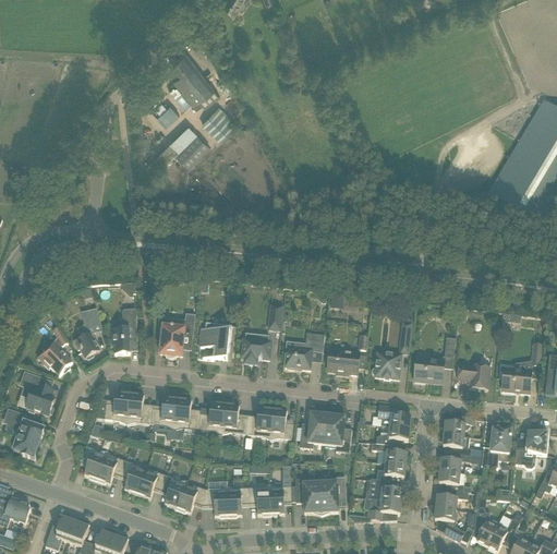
[(218,0),(217,2),(232,12),(240,0),(218,0)]
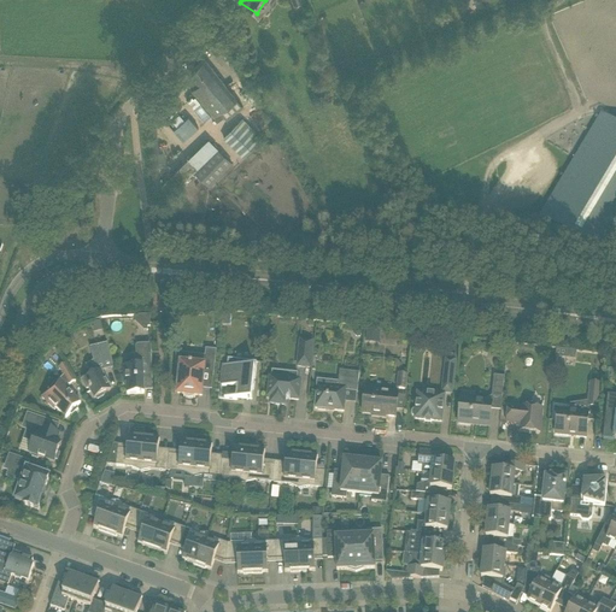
[(218,49),(224,46),(216,34),(211,39),(218,49)]
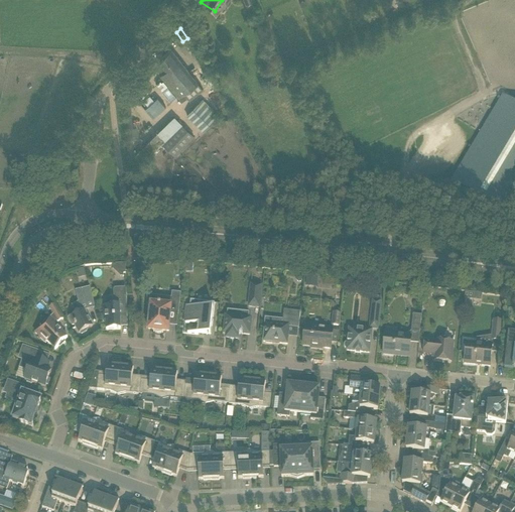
[(170,45),(156,56),(164,68),(159,72),(177,95),(182,90),(189,98),(203,87),(170,45)]
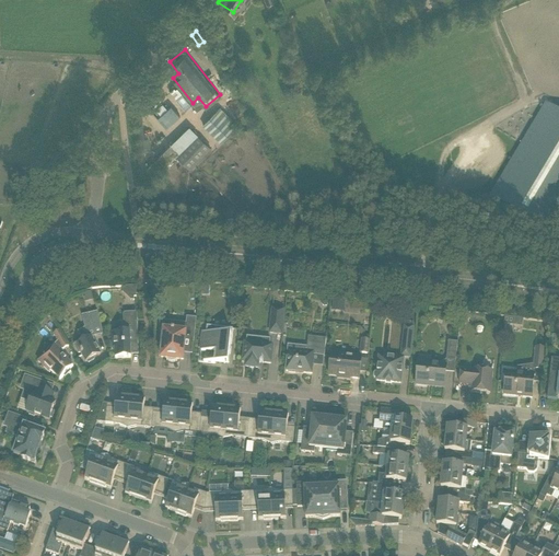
[(141,91),(148,97),(154,103),(163,93),(156,88),(158,87),(150,81),(141,91)]
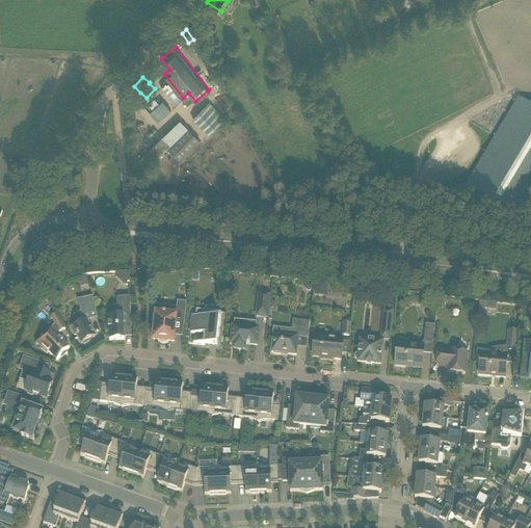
[(154,104),(151,107),(160,116),(171,105),(162,96),(159,99),(154,95),(149,100),(154,104)]
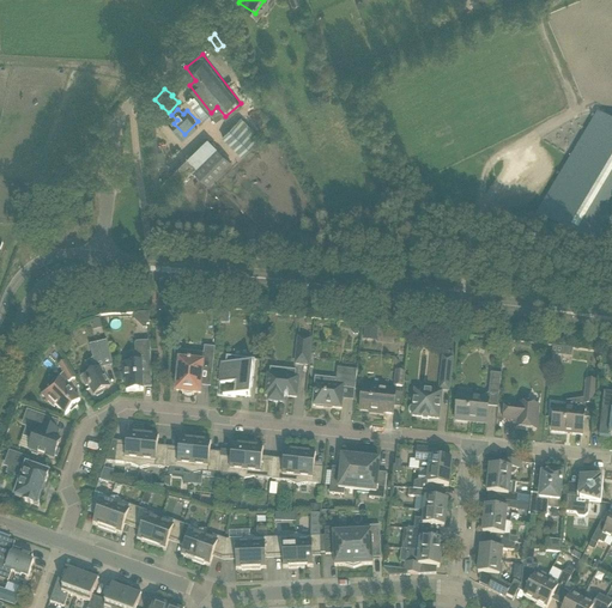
[(611,222),(611,117),(597,109),(534,212),(597,248),(611,222)]
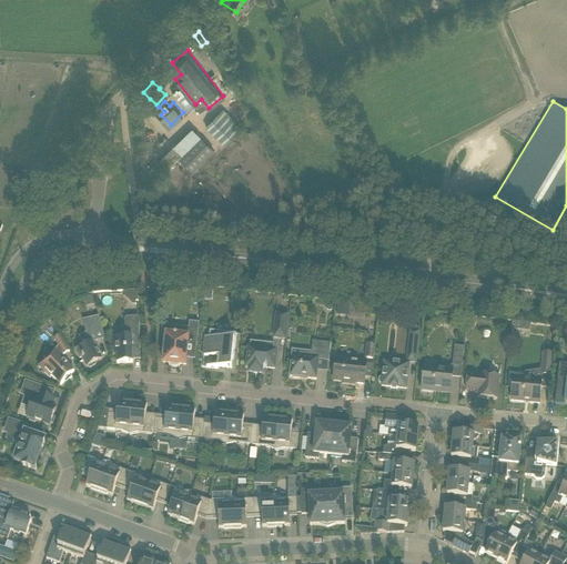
[(223,141),(236,127),(240,123),(222,106),(219,108),(204,122),(223,141)]
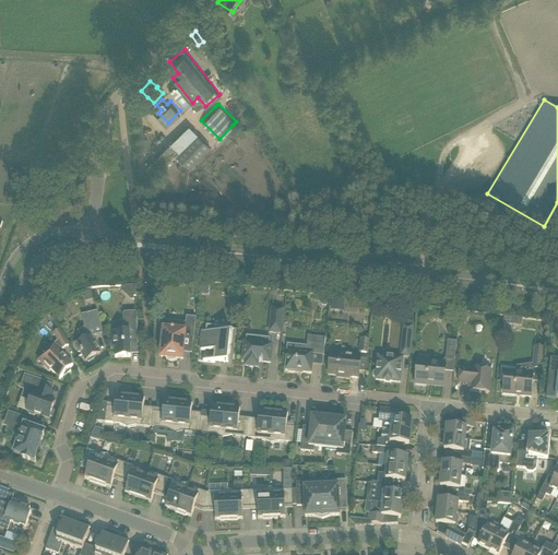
[(194,131),(196,130),(188,124),(187,122),(168,141),(177,149),(194,131)]
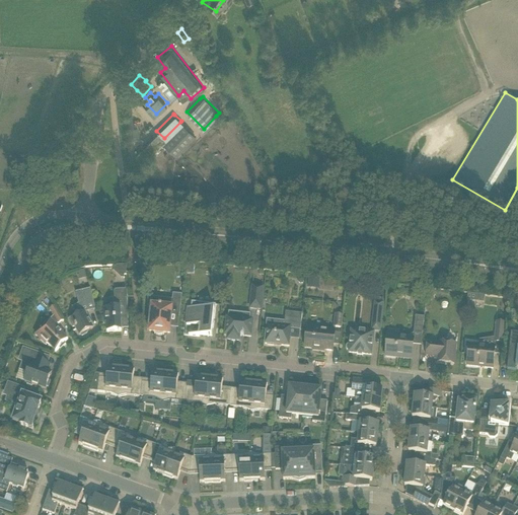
[(180,122),(162,141),(173,153),(177,149),(193,133),(180,122)]
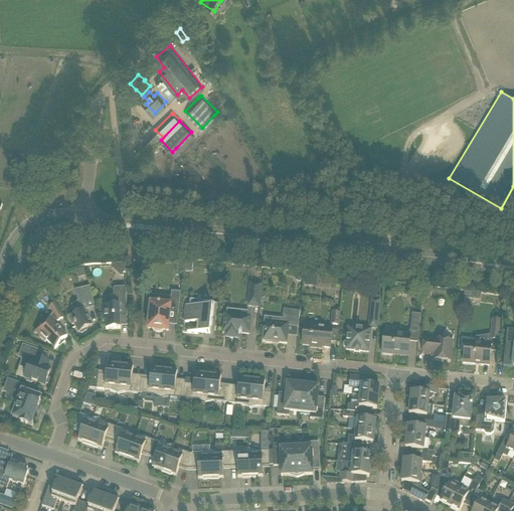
[(144,140),(150,146),(152,148),(163,137),(155,130),(155,129),(144,140)]
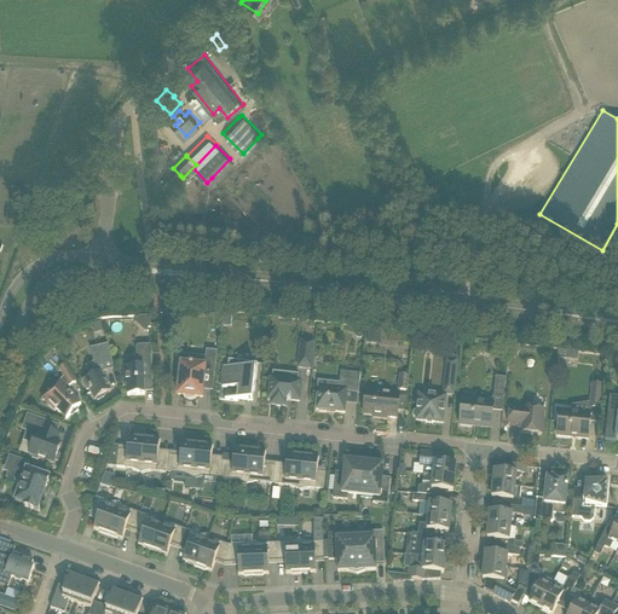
[(149,324),(149,312),(137,313),(137,314),(146,324),(149,324)]
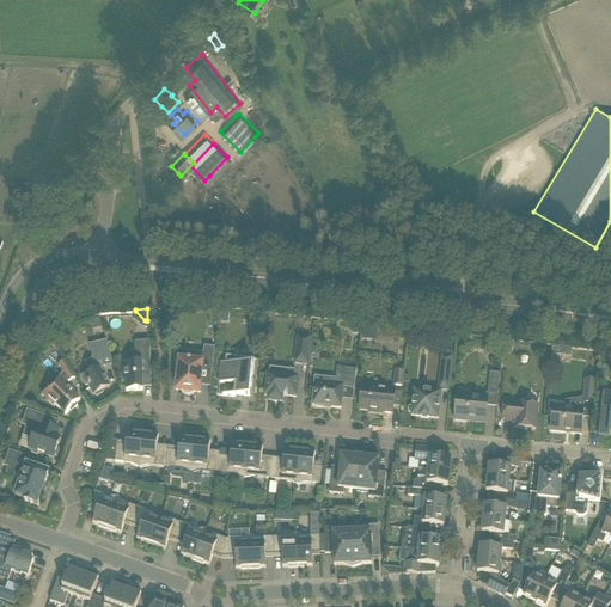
[(305,359),(307,335),(298,333),(295,357),(305,359)]
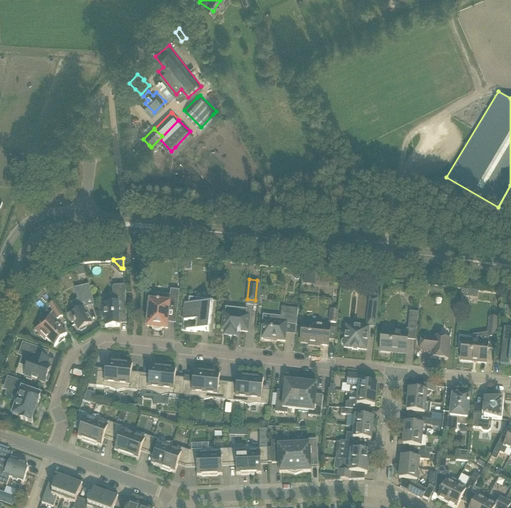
[(73,319),(77,328),(79,327),(80,328),(85,326),(84,324),(91,321),(82,305),(85,304),(93,302),(91,292),(88,282),(81,284),(83,294),(71,300),(75,308),(67,312),(71,320),(73,319)]
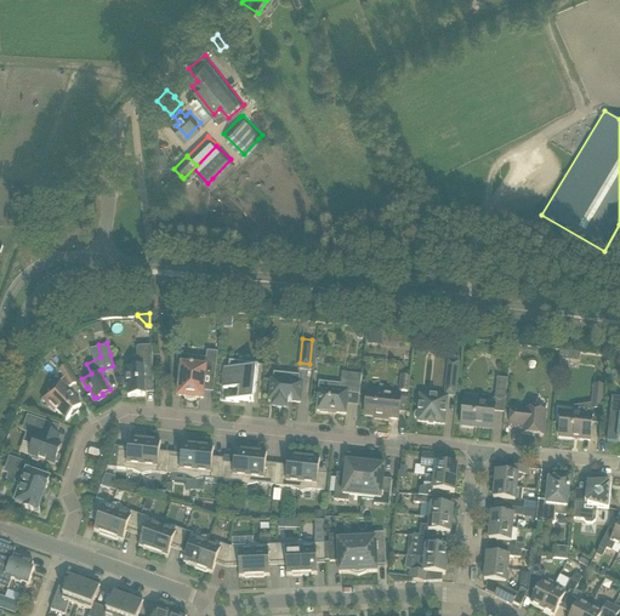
[(152,376),(151,343),(137,343),(136,344),(136,364),(124,365),(124,382),(126,382),(126,392),(144,392),(143,376),(152,376)]
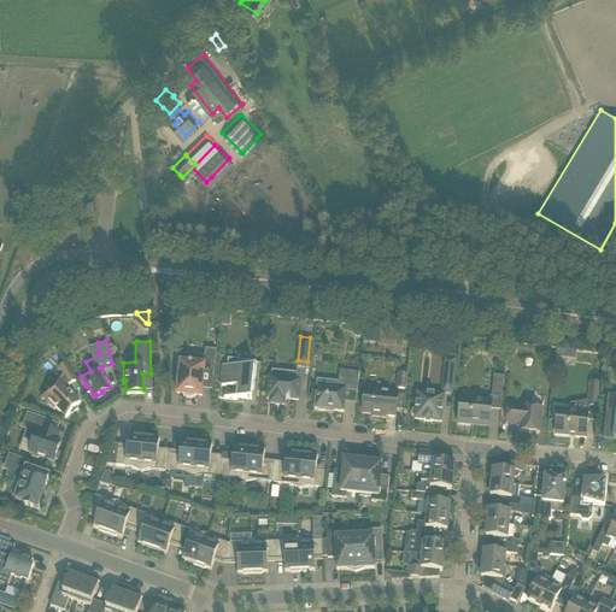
[(182,390),(182,392),(183,393),(185,393),(186,394),(187,394),(188,394),(189,394),(191,394),(192,394),(193,393),(194,394),(194,392),(200,392),(203,371),(212,372),(215,347),(205,346),(204,352),(192,351),(191,360),(175,359),(176,374),(177,375),(176,389),(182,390)]
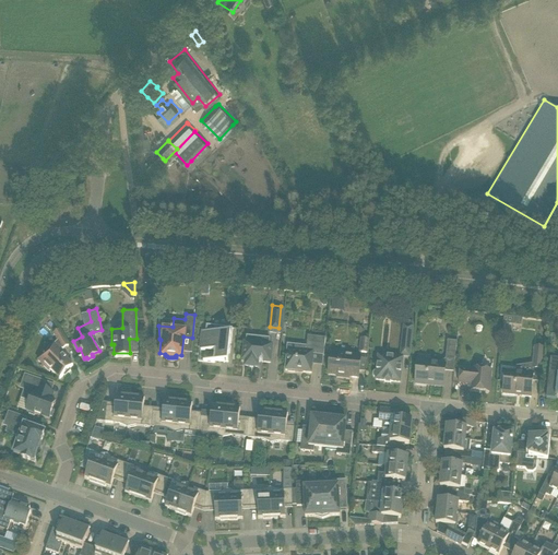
[(220,349),(228,350),(229,339),(230,325),(205,322),(204,329),(205,329),(204,337),(200,337),(199,346),(214,347),(213,356),(220,357),(220,349)]
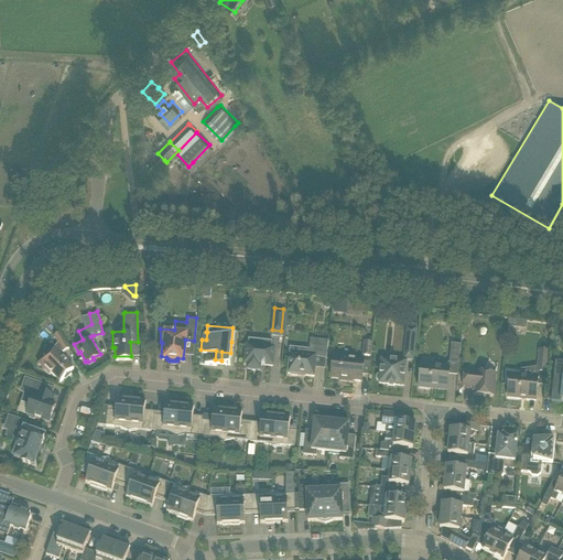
[(413,345),(415,325),(407,325),(404,345),(413,345)]
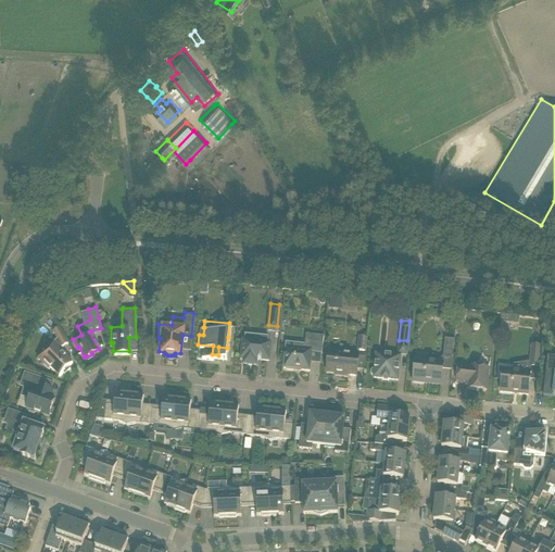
[(50,365),(59,374),(62,369),(64,372),(70,365),(67,364),(72,361),(60,349),(62,347),(60,346),(61,343),(61,345),(67,341),(58,325),(52,328),(57,336),(37,355),(48,366),(50,365)]
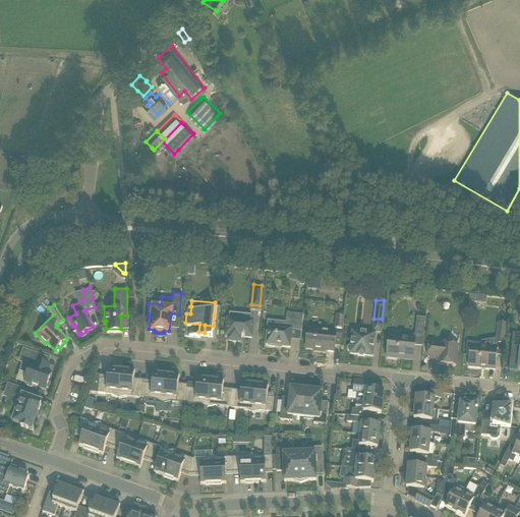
[(238,332),(249,333),(251,318),(249,318),(250,312),(236,310),(236,316),(227,314),(226,328),(230,328),(229,336),(237,337),(238,332)]
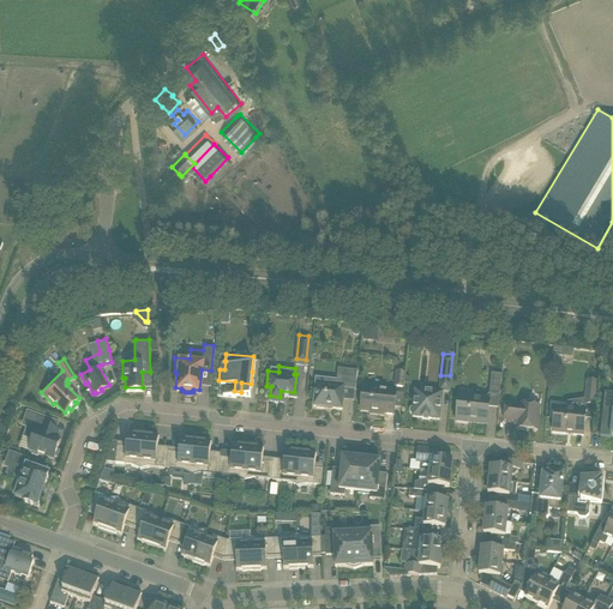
[(341,405),(343,385),(354,386),(356,368),(337,366),(336,378),(326,377),(326,379),(314,378),(312,403),(314,403),(316,404),(322,404),(323,404),(341,405)]
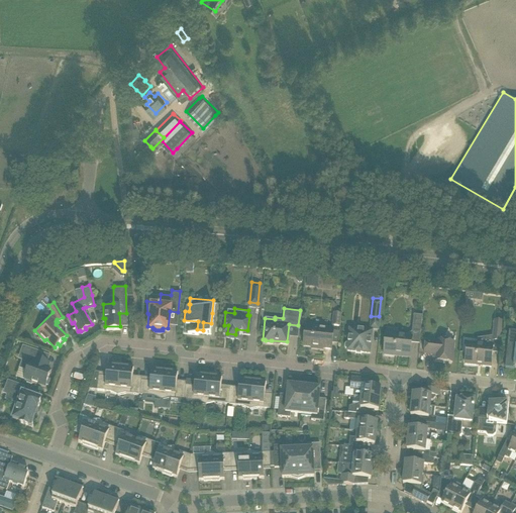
[(331,322),(339,323),(340,311),(332,310),(331,322)]
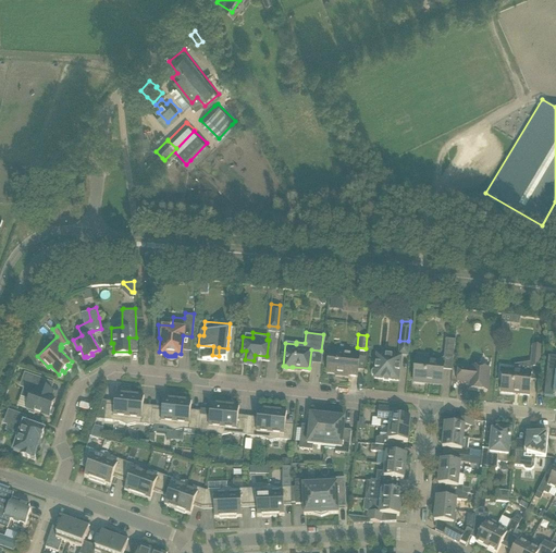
[(443,355),(452,356),(454,336),(445,335),(443,355)]
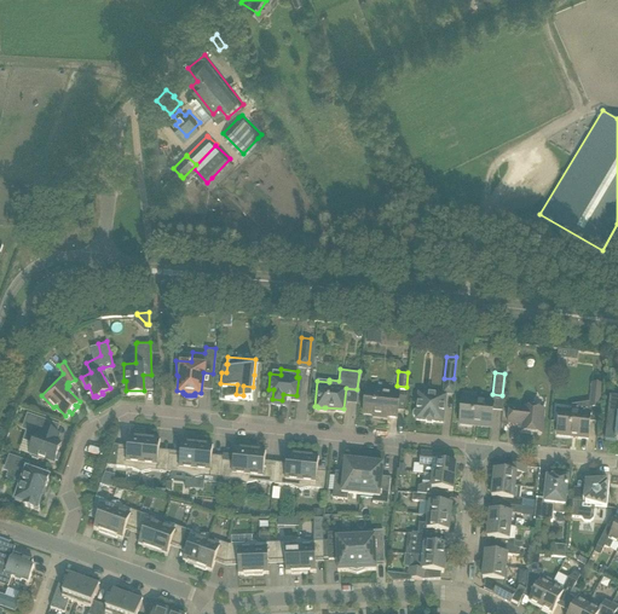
[(589,404),(599,405),(601,382),(591,381),(589,404)]
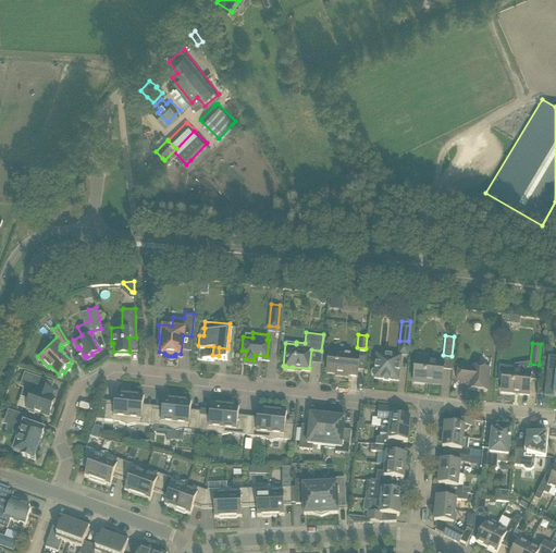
[(343,371),(356,373),(358,352),(329,348),(325,370),(334,371),(334,372),(343,373),(343,371)]
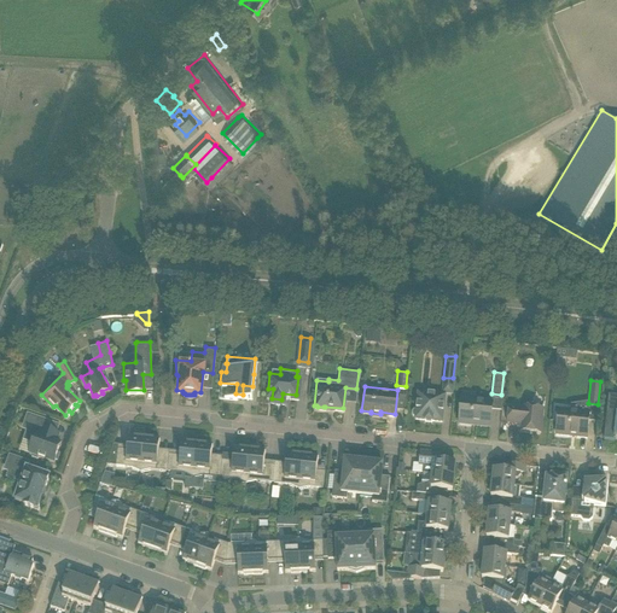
[(431,418),(441,419),(443,392),(417,389),(415,406),(413,406),(412,408),(411,410),(412,413),(414,414),(414,416),(424,416),(424,418),(431,419),(431,418)]
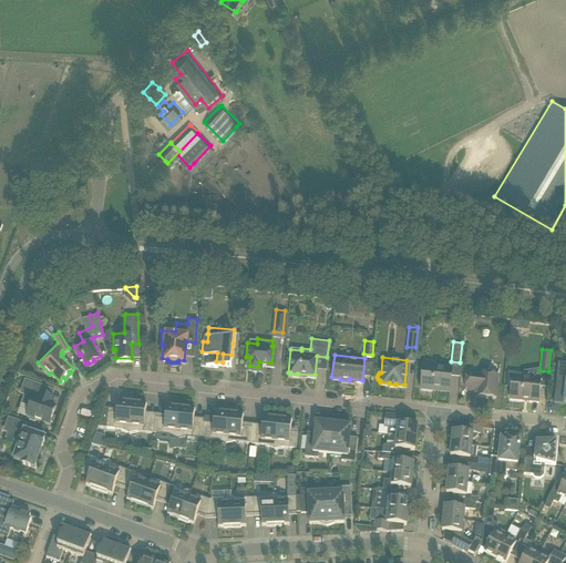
[(565,361),(557,361),(553,401),(563,402),(563,401),(565,401),(565,361)]
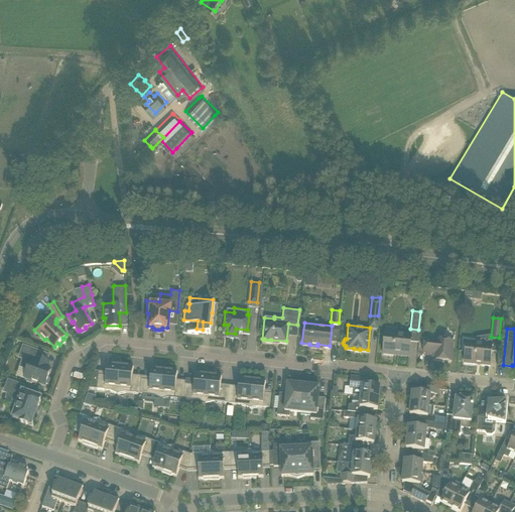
[(408,352),(409,342),(410,334),(384,331),(382,351),(393,353),(393,350),(408,352)]
